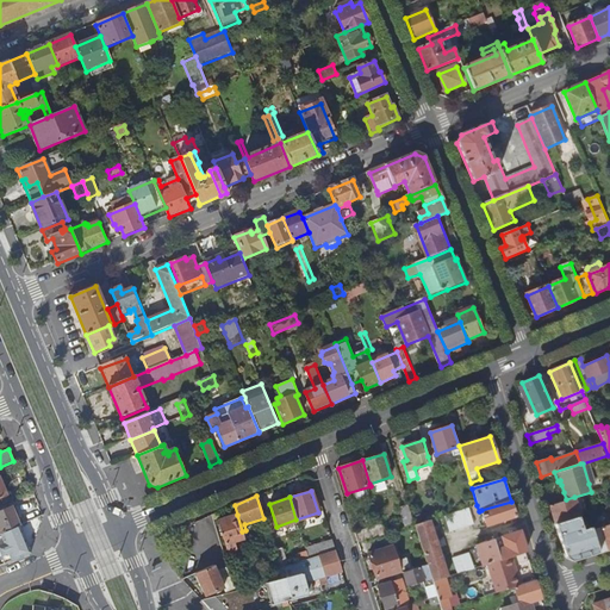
[(549,505),(555,523),(579,516),(580,515),(574,497),(566,499),(549,505)]
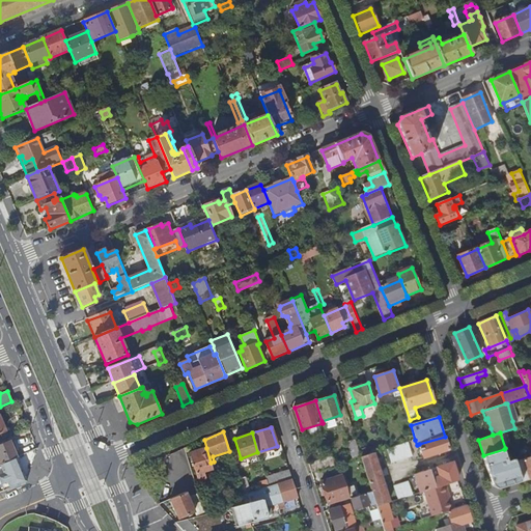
[(418,453),(417,454),(418,458),(449,449),(445,437),(419,444),(421,449),(417,451),(418,453)]
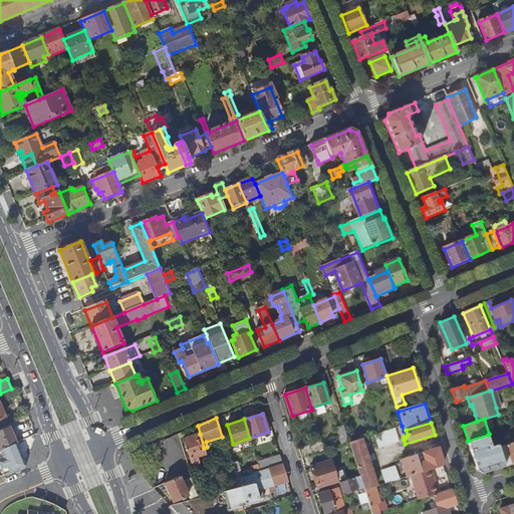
[(0,449),(16,442),(10,426),(0,430),(0,449)]
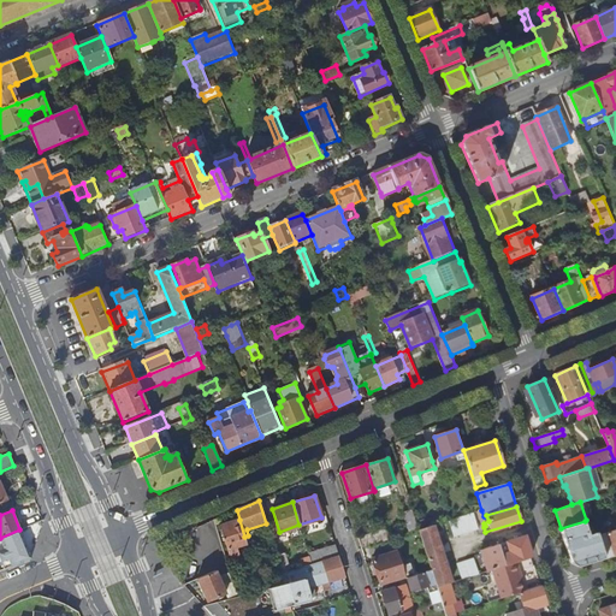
[(404,513),(410,533),(419,529),(413,510),(404,513)]
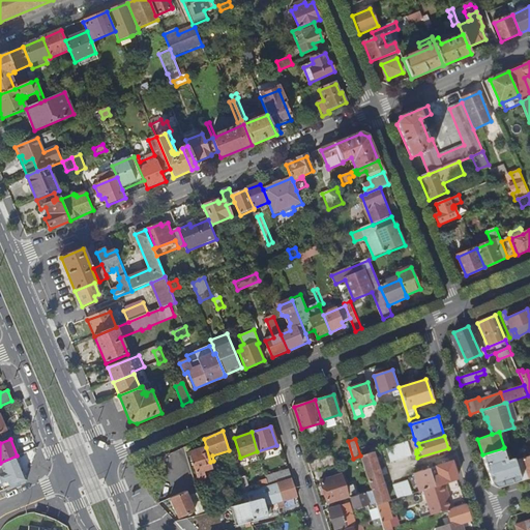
[(386,447),(390,462),(411,454),(407,441),(388,447),(386,447)]
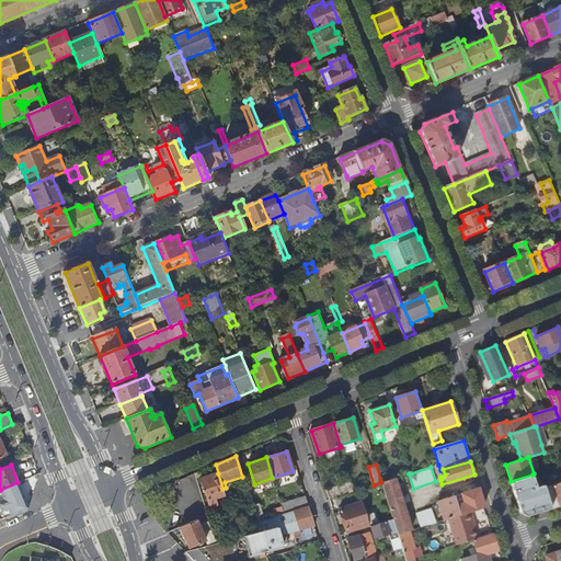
[(201,479),(208,501),(225,495),(222,489),(218,473),(201,479)]
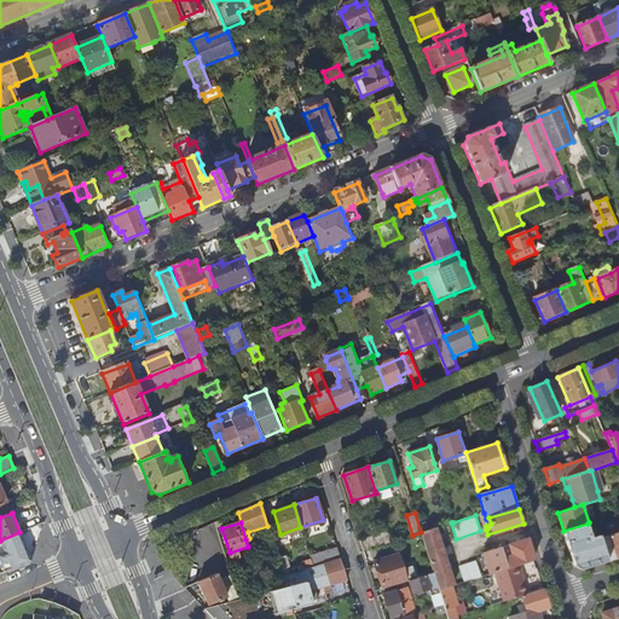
[(563,531),(574,565),(583,568),(608,560),(601,538),(600,534),(591,537),(591,539),(589,539),(588,534),(590,533),(588,524),(563,531)]
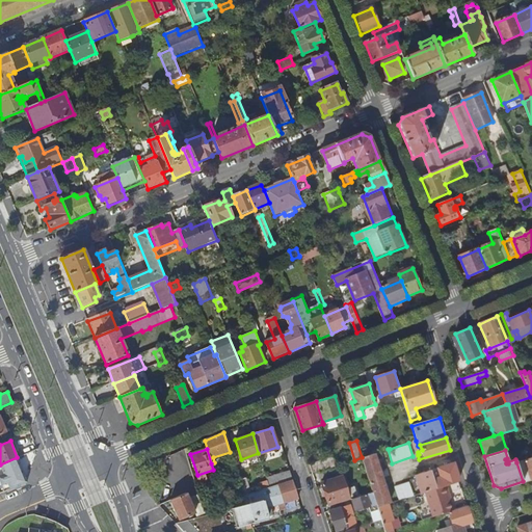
[(373,493),(377,507),(388,504),(391,503),(375,453),(362,457),(373,493)]
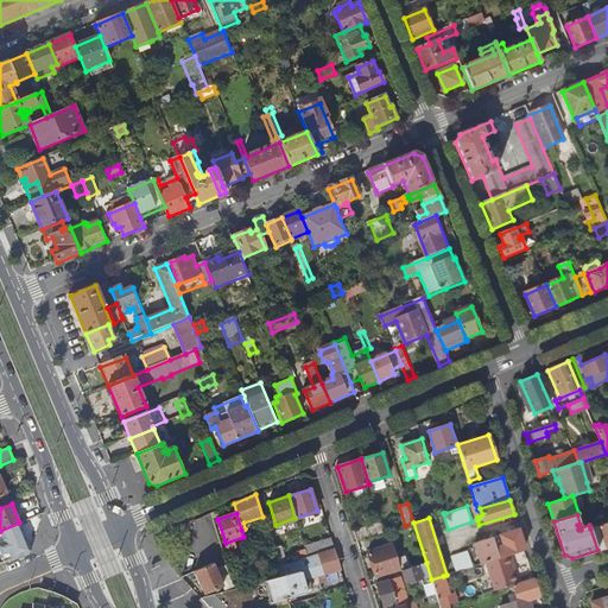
[(19,523),(0,531),(0,536),(1,536),(12,558),(31,549),(19,523)]
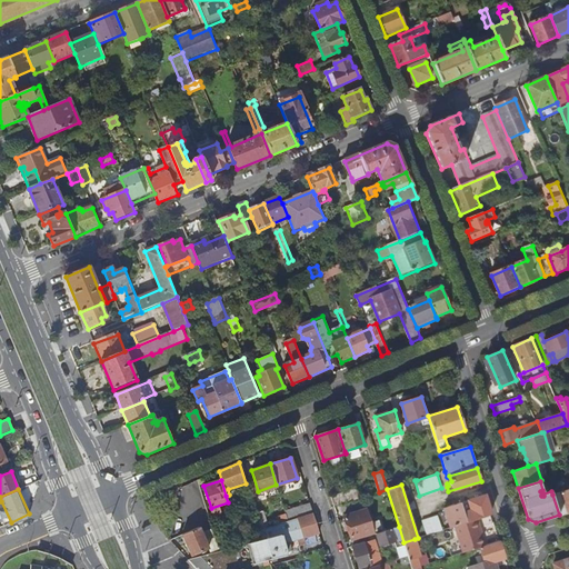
[(331,497),(333,507),(360,498),(357,489),(331,497)]
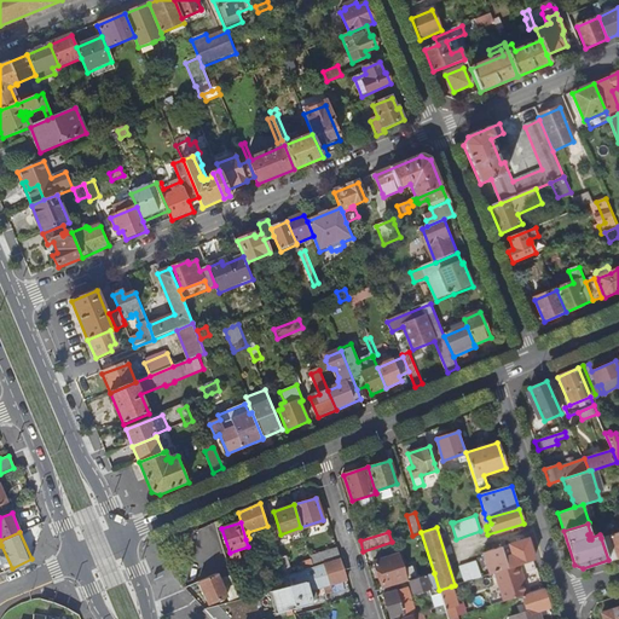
[(618,532),(601,538),(608,560),(618,556),(618,532)]
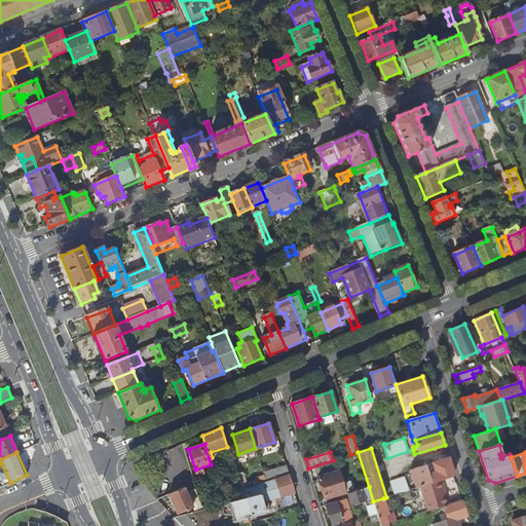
[(410,470),(416,488),(419,487),(442,480),(454,476),(448,457),(431,462),(434,467),(427,470),(425,464),(410,470)]
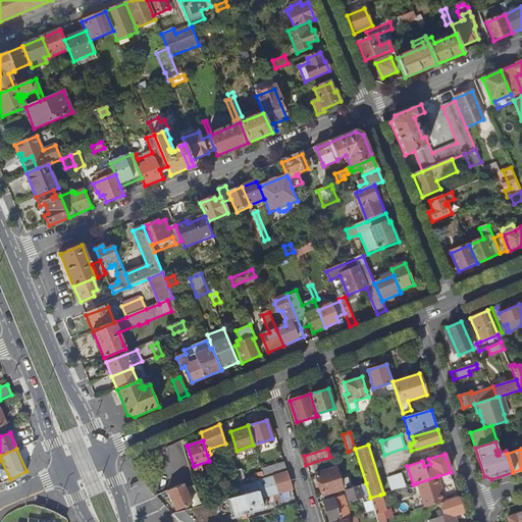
[(261,469),(262,471),(264,478),(286,470),(284,462),(261,469)]
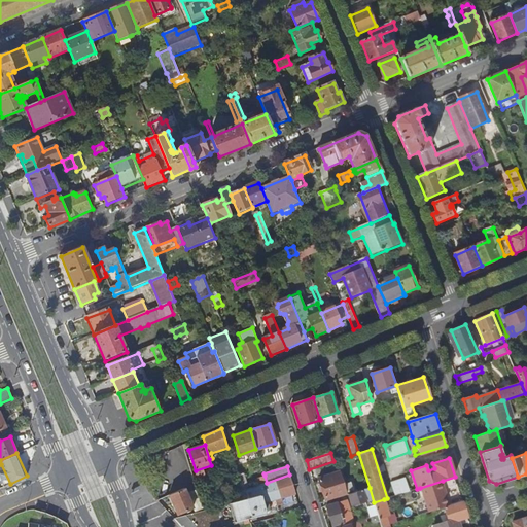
[(318,479),(325,500),(346,493),(339,471),(318,479)]
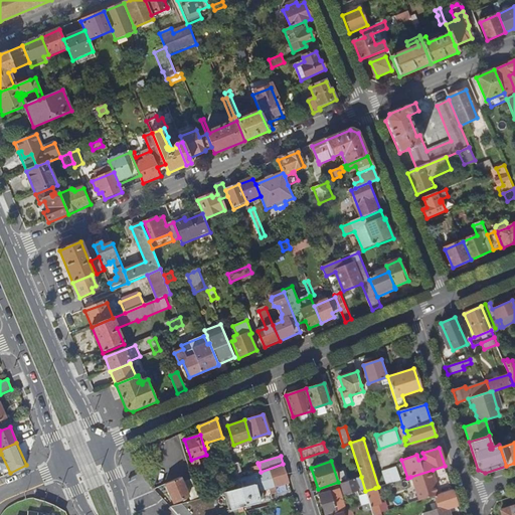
[(230,465),(235,480),(242,478),(237,463),(230,465)]
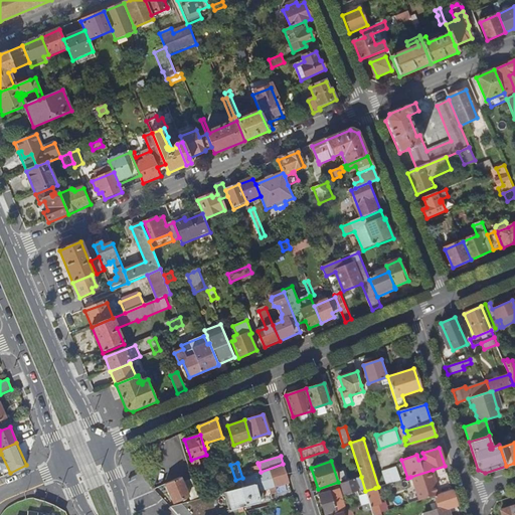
[(235,480),(237,488),(243,506),(244,508),(256,504),(255,501),(261,500),(259,494),(253,496),(252,491),(264,487),(264,490),(289,482),(283,464),(261,472),(253,474),(242,478),(235,480)]
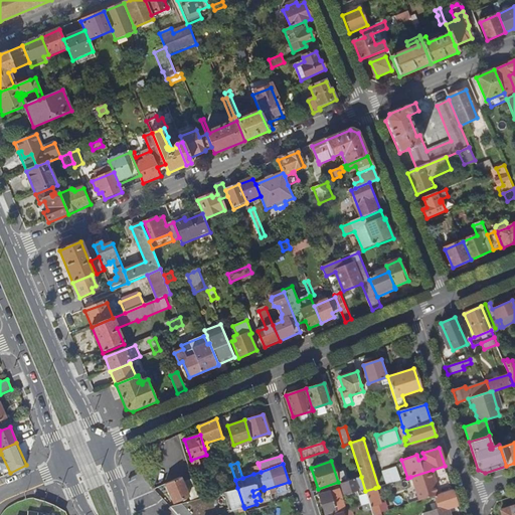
[(250,468),(253,474),(261,472),(259,465),(250,468)]
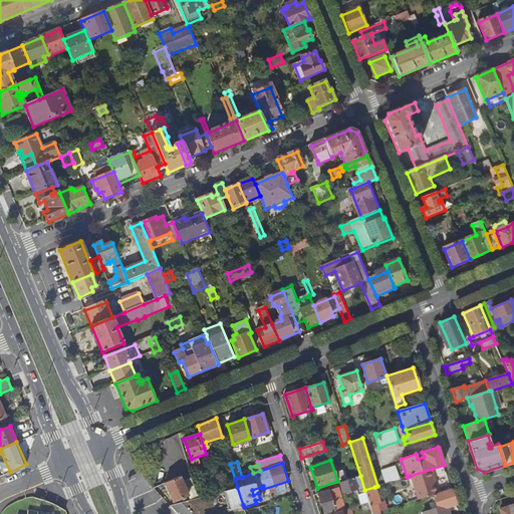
[(380,470),(386,484),(399,479),(395,466),(380,470)]
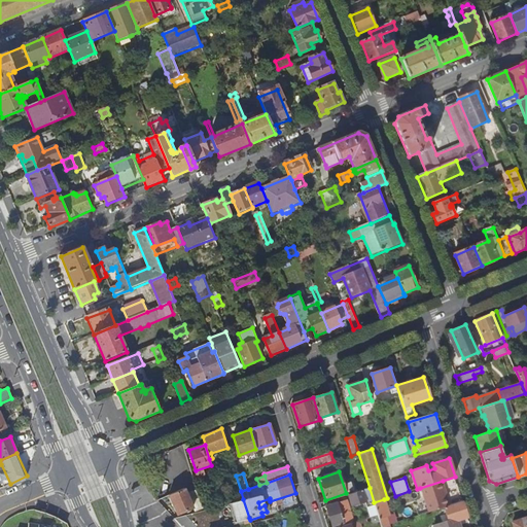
[(420,488),(428,512),(445,506),(448,505),(445,496),(444,490),(446,490),(443,481),(420,488)]
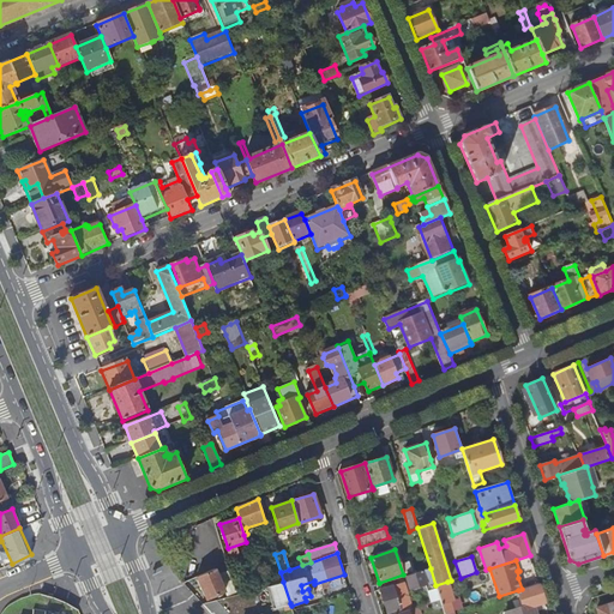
[(405,576),(410,589),(426,584),(425,583),(429,581),(432,589),(420,591),(421,599),(439,596),(435,585),(431,569),(405,576)]
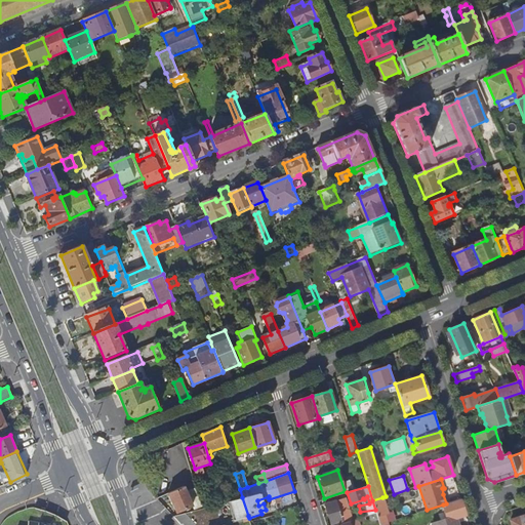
[(168,493),(176,512),(192,506),(183,487),(168,493)]
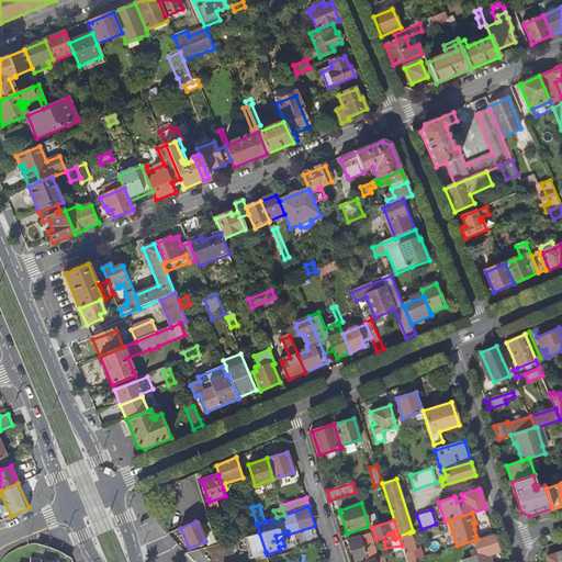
[(217,544),(186,553),(193,561),(231,561),(266,552),(259,532),(238,538),(217,544)]
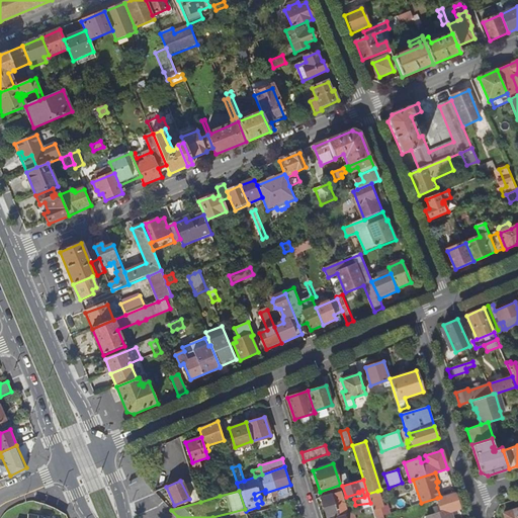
[(370,503),(371,506),(375,517),(382,515),(391,513),(389,505),(381,506),(377,491),(367,494),(370,503)]
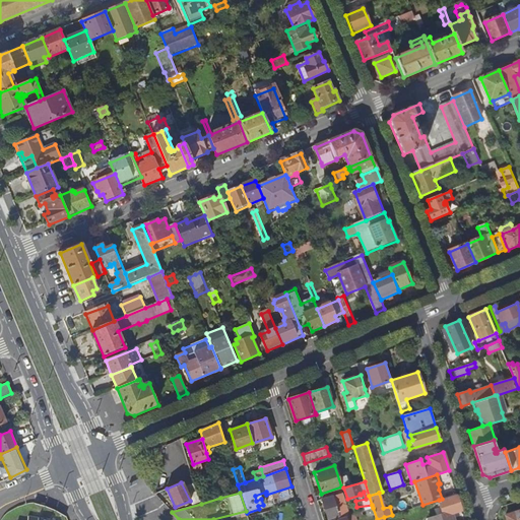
[(322,500),(328,519),(338,516),(338,519),(348,515),(341,494),(322,500)]
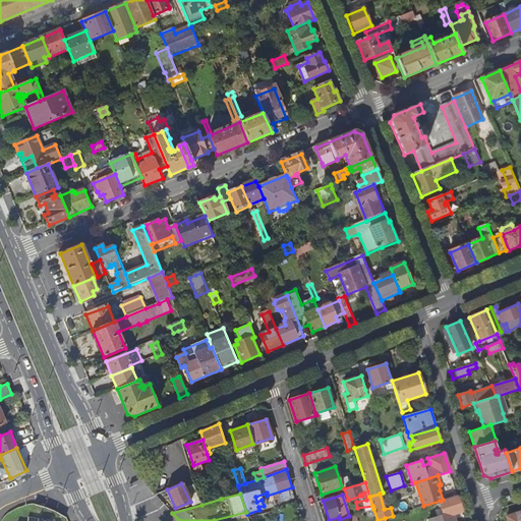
[(444,515),(428,520),(454,520),(453,517),(454,516),(453,514),(462,511),(458,495),(443,500),(440,501),(444,515)]
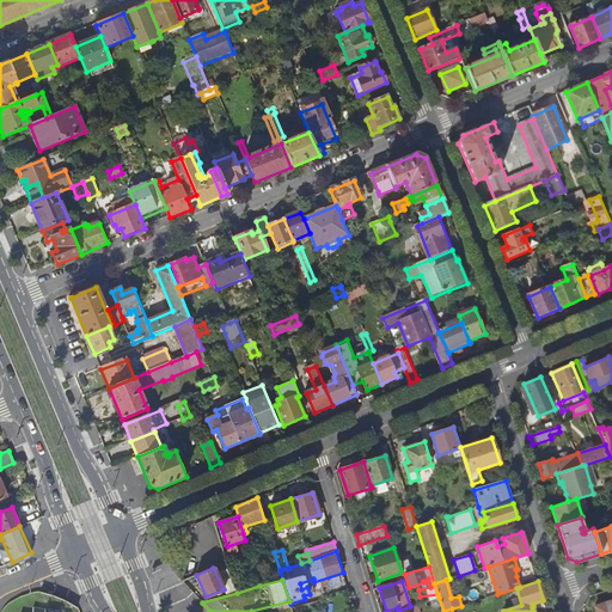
[(611,611),(611,600),(595,606),(597,611),(611,611)]
